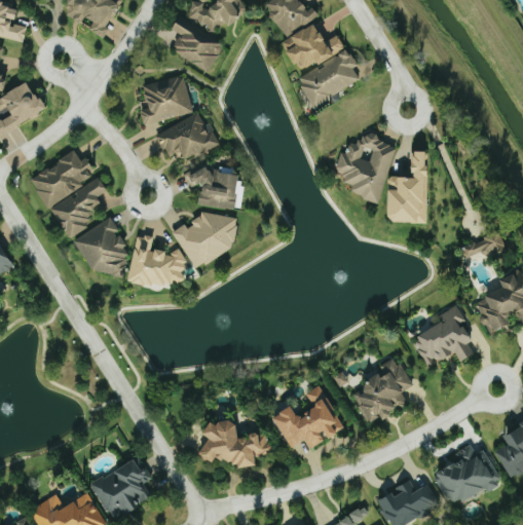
[(66,0),(66,20),(82,20),(82,19),(90,19),(89,34),(106,34),(107,17),(117,17),(117,0),(66,0)]
